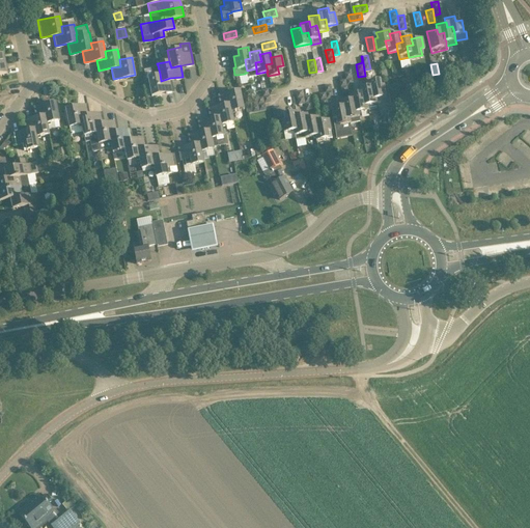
[(145,77),(147,77),(150,94),(173,89),(170,78),(161,81),(160,74),(158,65),(143,68),(145,77)]
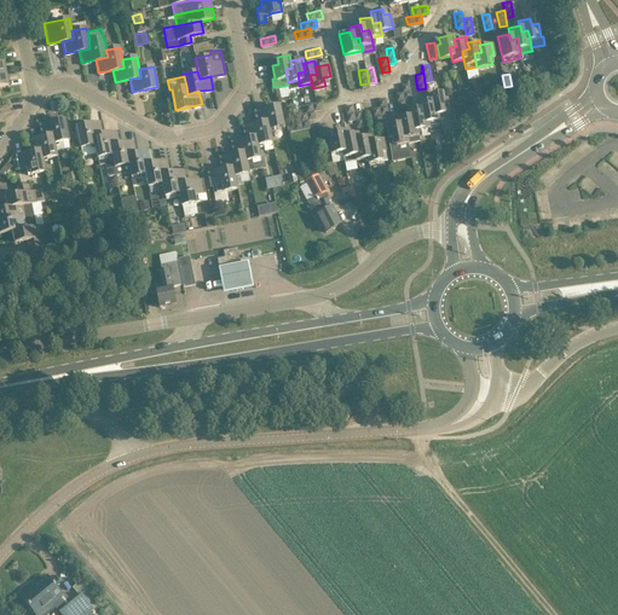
[(408,82),(400,83),(404,98),(411,97),(408,82)]
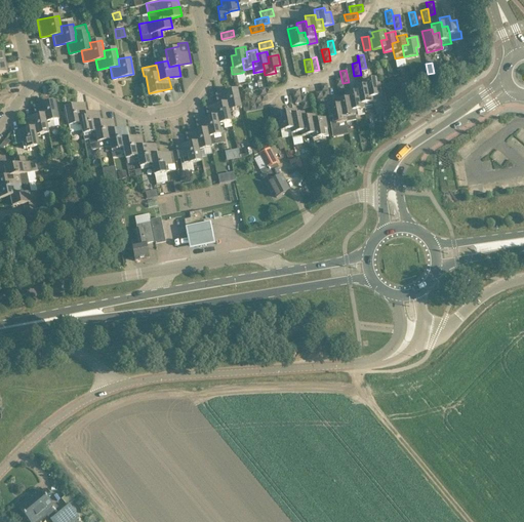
[(343,83),(339,71),(340,77),(334,78),(337,91),(344,89),(343,83)]
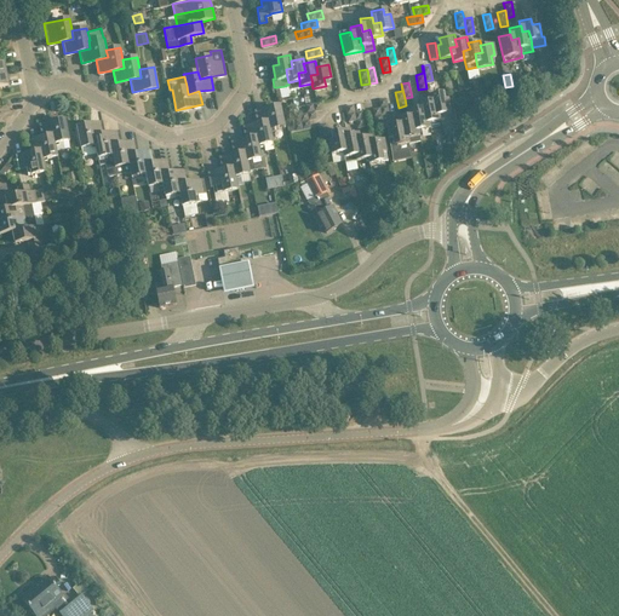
[(428,95),(429,99),(431,108),(437,107),(440,114),(451,113),(450,109),(447,97),(445,98),(443,91),(428,95)]
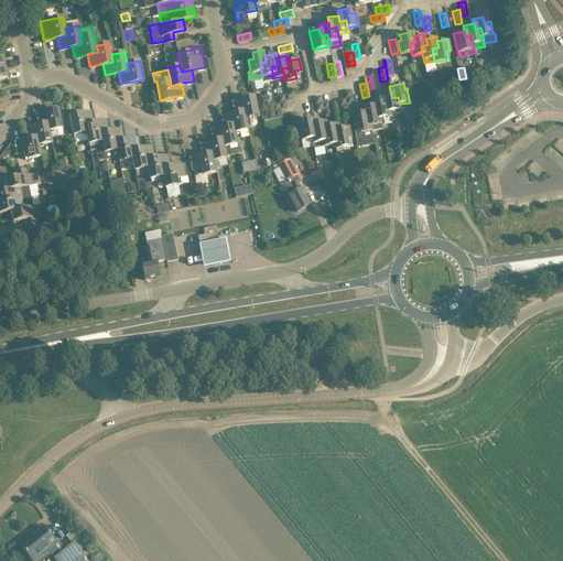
[(350,88),(344,89),(347,104),(353,101),(350,88)]
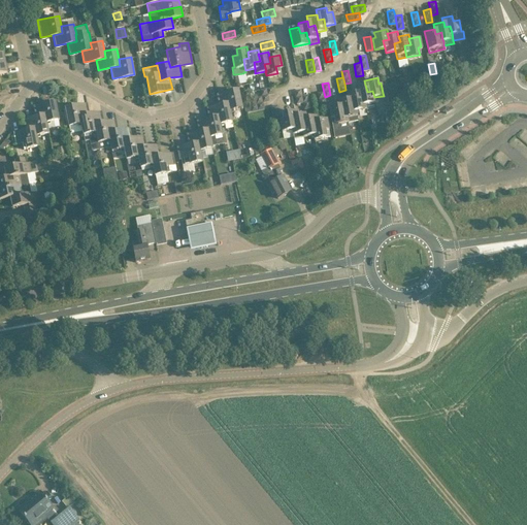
[(324,97),(325,97),(322,84),(323,90),(317,92),(319,104),(326,103),(324,97)]
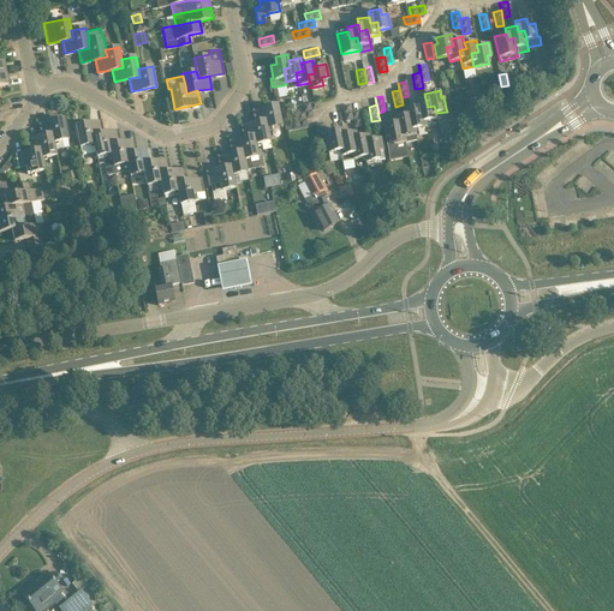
[(413,101),(415,107),(416,106),(416,107),(417,114),(424,113),(425,120),(437,119),(436,113),(434,106),(428,107),(425,99),(415,101),(413,101)]
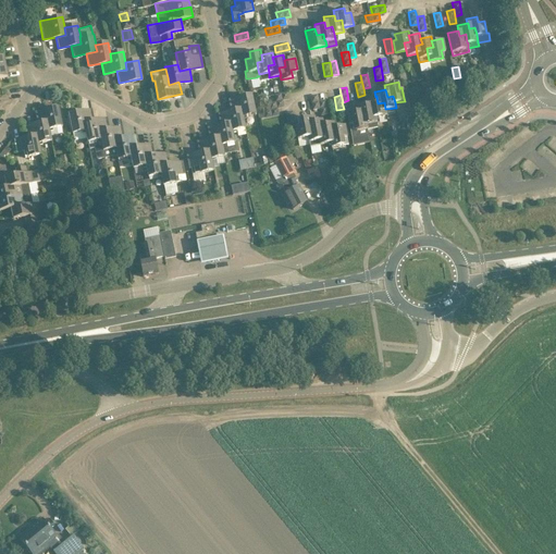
[(273,94),(274,100),(282,99),(288,97),(287,90),(273,94)]
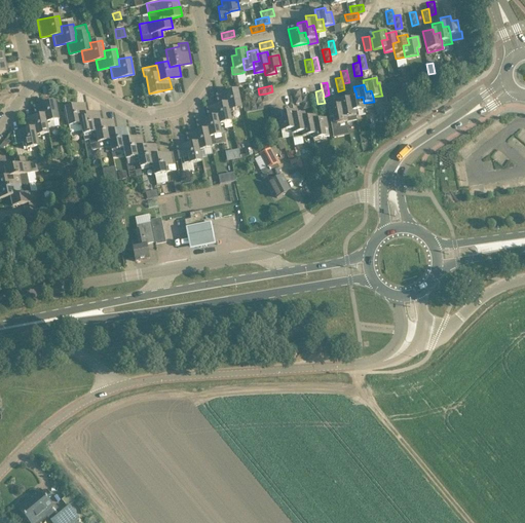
[(404,99),(412,94),(410,85),(401,87),(404,99)]
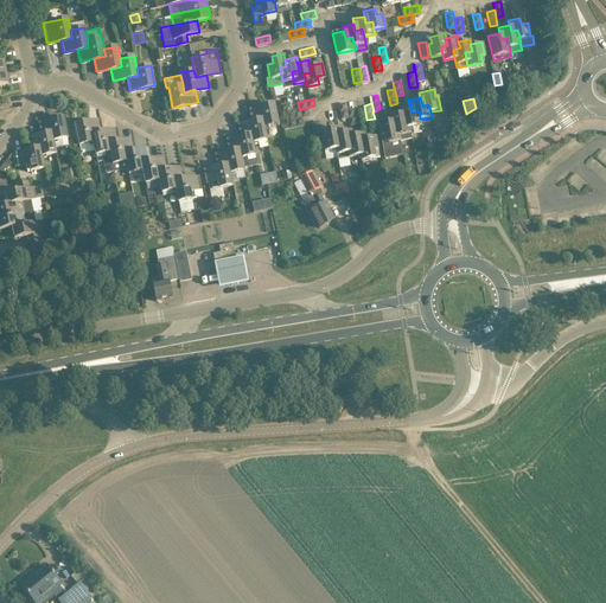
[(350,123),(348,108),(346,108),(345,101),(337,103),(340,117),(348,116),(350,123)]
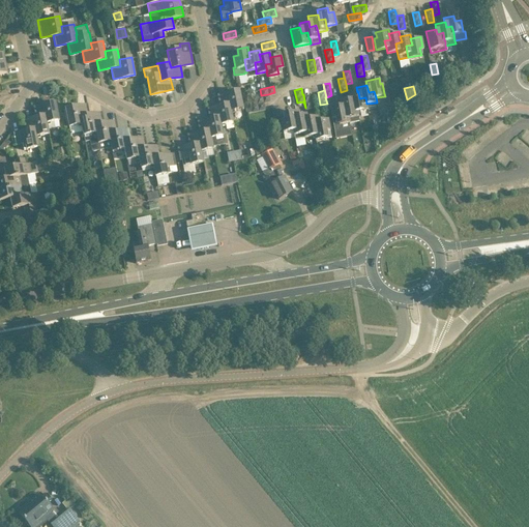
[(217,94),(219,105),(219,106),(230,104),(231,110),(242,108),(239,89),(217,94)]
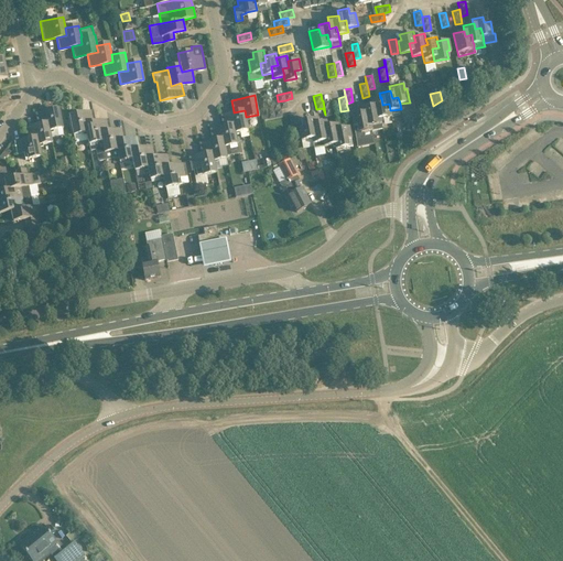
[(369,100),(370,105),(371,105),(372,111),(379,110),(380,118),(380,117),(391,116),(390,110),(389,104),(382,105),(381,98),(381,97),(380,98),(370,99),(369,100)]
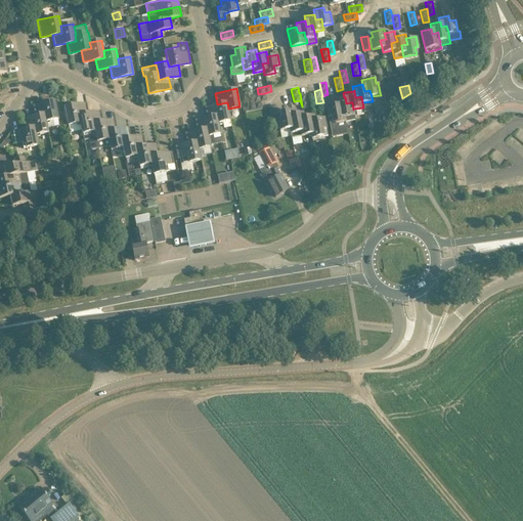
[(305,92),(300,93),(302,106),(308,105),(305,92)]
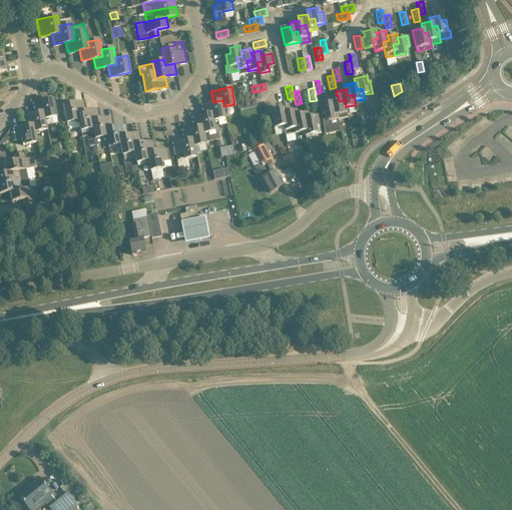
[(261,97),(260,91),(252,92),(246,93),(247,99),(254,98),(261,97)]
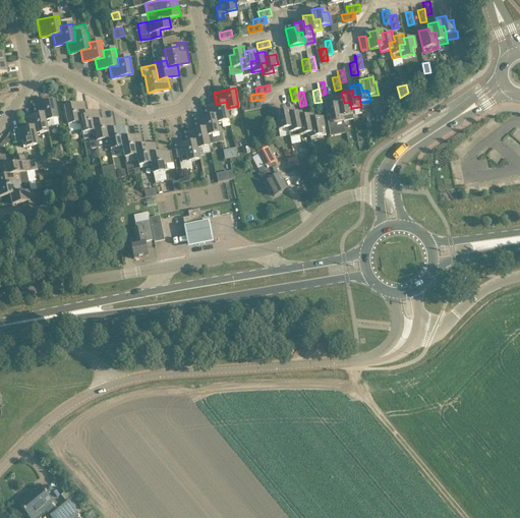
[(344,103),(343,97),(342,97),(333,99),(334,103),(335,109),(341,108),(342,115),(343,114),(344,119),(352,117),(351,113),(352,113),(351,108),(351,109),(350,102),(344,103)]
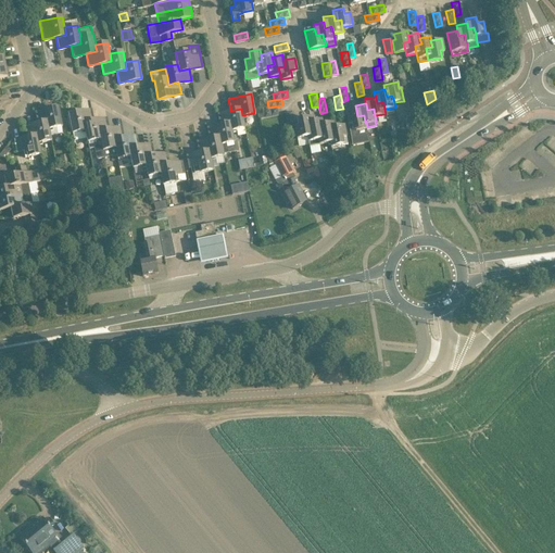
[(35,111),(37,122),(37,123),(47,121),(49,128),(50,134),(62,132),(61,125),(62,125),(58,107),(35,111)]
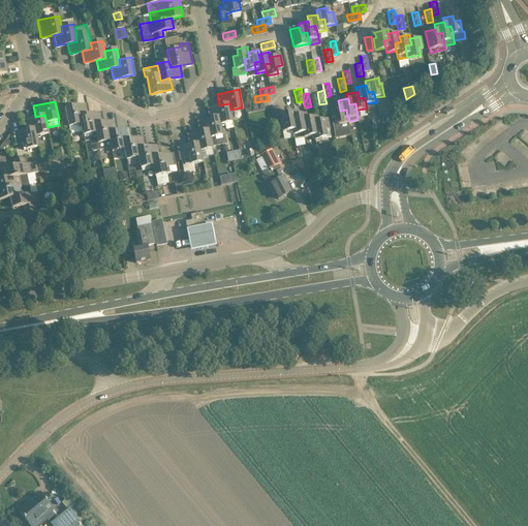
[(255,102),(249,103),(244,104),(245,112),(264,107),(262,101),(255,102)]
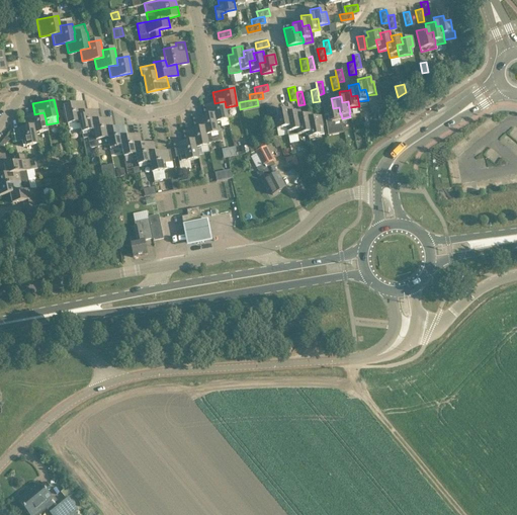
[(69,129),(80,126),(78,120),(79,120),(77,113),(87,111),(85,100),(64,105),(67,122),(68,122),(69,129)]
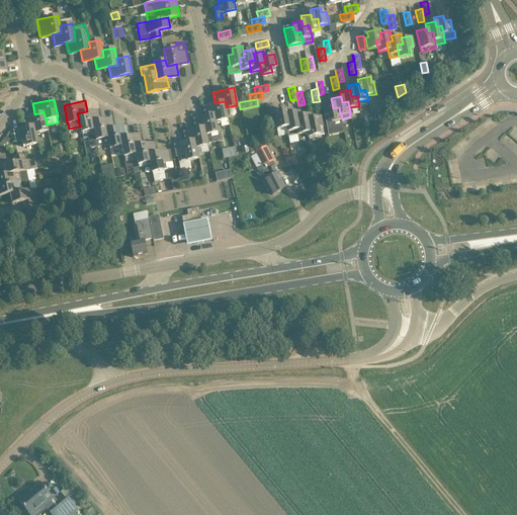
[(229,118),(226,107),(225,101),(214,103),(214,102),(202,104),(204,115),(214,114),(216,120),(229,118)]
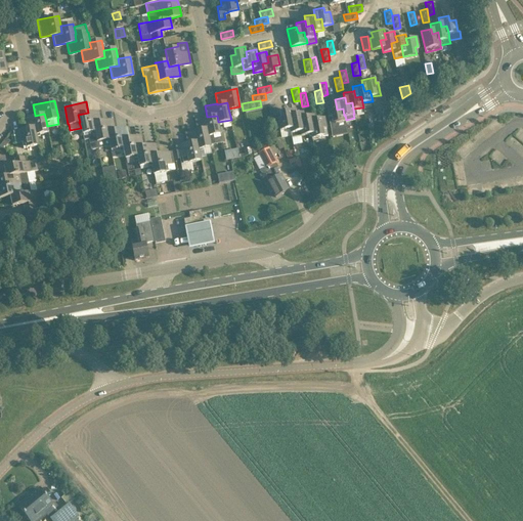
[(268,104),(268,105),(270,117),(277,116),(274,103),(268,104)]
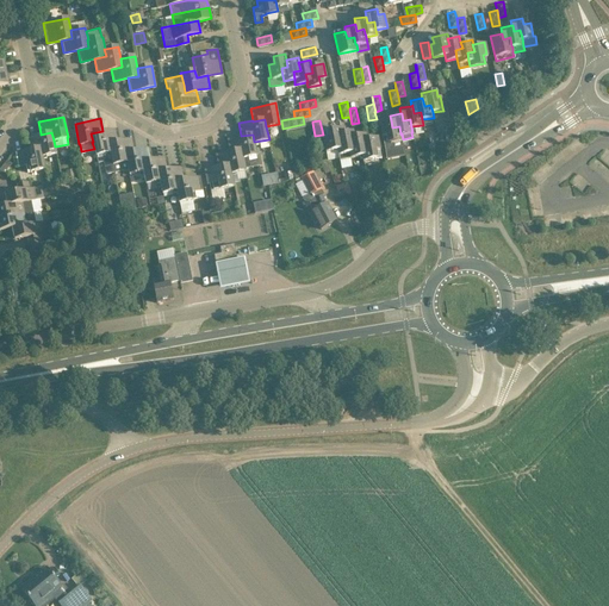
[(390,142),(403,139),(402,133),(401,135),(399,126),(392,127),(391,120),(379,123),(381,135),(389,133),(390,142)]
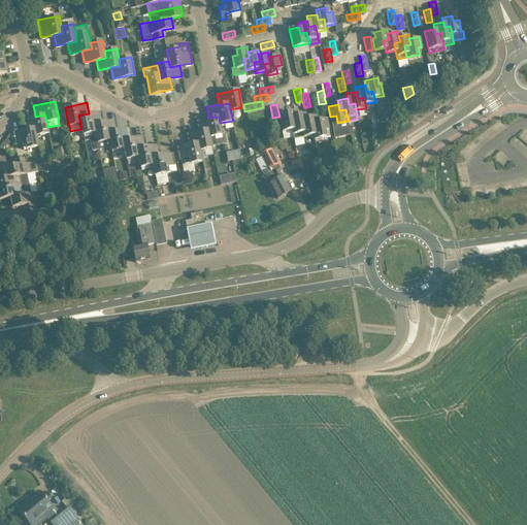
[(280,119),(282,129),(282,130),(292,128),(290,122),(296,121),(295,115),(294,109),(284,111),(285,118),(280,119)]
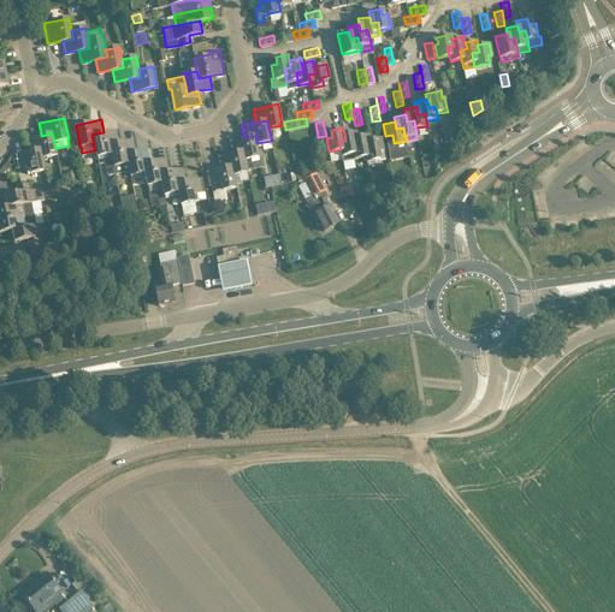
[(107,173),(114,172),(111,153),(110,144),(120,142),(118,129),(104,132),(92,135),(94,143),(93,143),(95,150),(95,155),(98,162),(104,161),(107,173)]
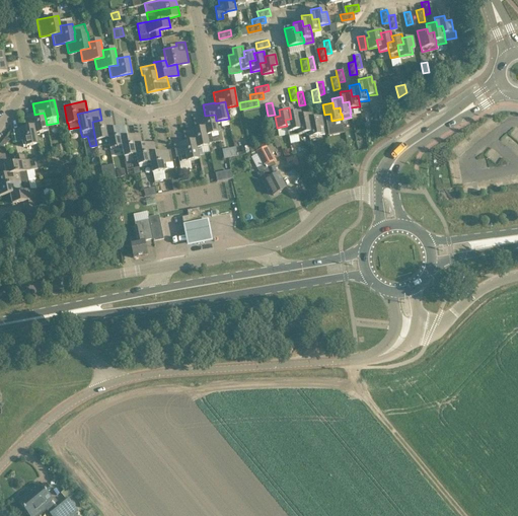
[(285,120),(287,126),(288,135),(298,133),(296,122),(302,121),(301,115),(300,115),(299,111),(290,113),(291,119),(285,120)]
